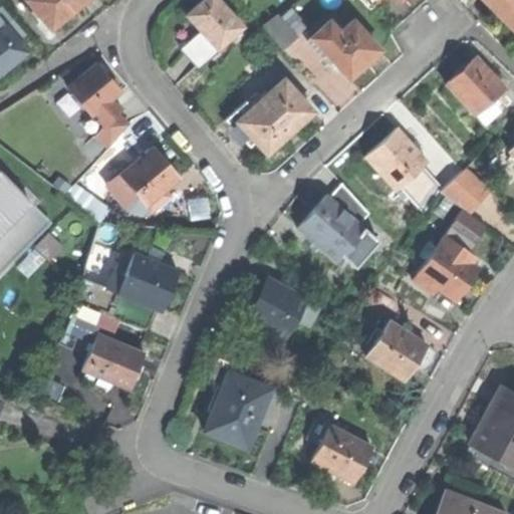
[(29,0),(29,1),(53,30),(73,14),(88,0),(29,0)]
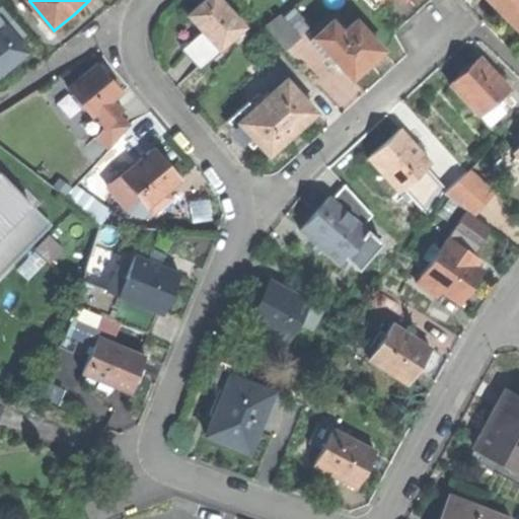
[(208,0),(202,6),(189,17),(204,33),(219,52),(245,28),(220,0),(208,0)]
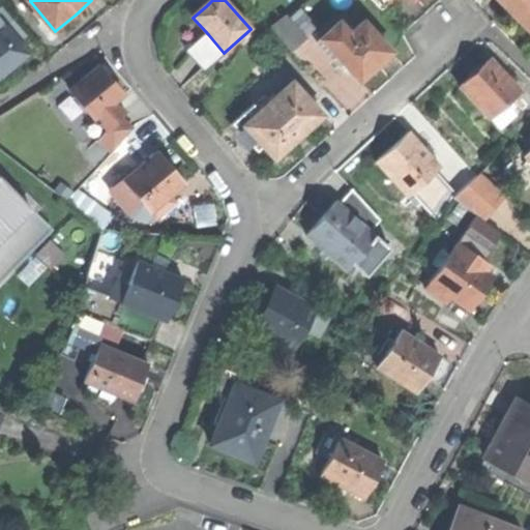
[(372,0),(382,10),(393,0),(372,0)]
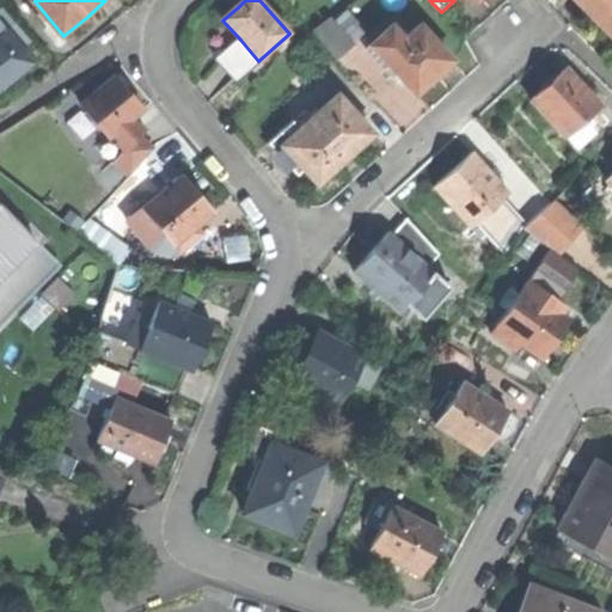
[(611,0),(574,0),(589,16),(611,37),(611,0)]
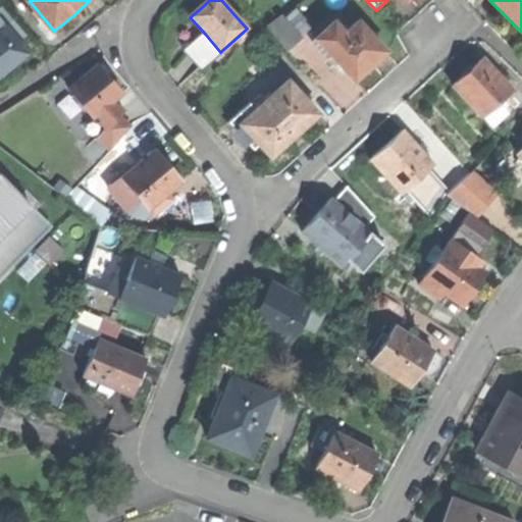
[(0,30),(6,25),(17,39),(23,33),(3,8),(0,11),(0,30)]
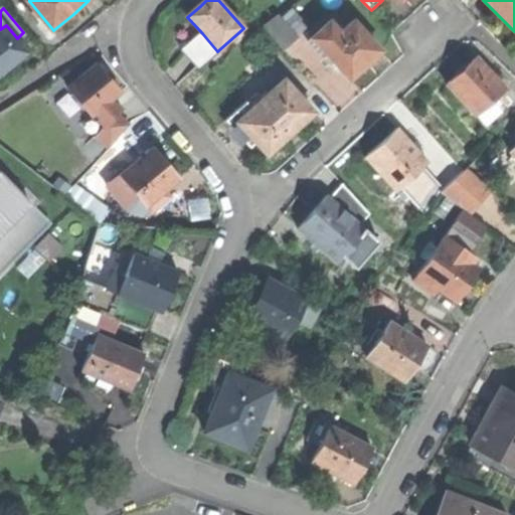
[(266,28),(285,51),(299,38),(279,16),(266,28)]
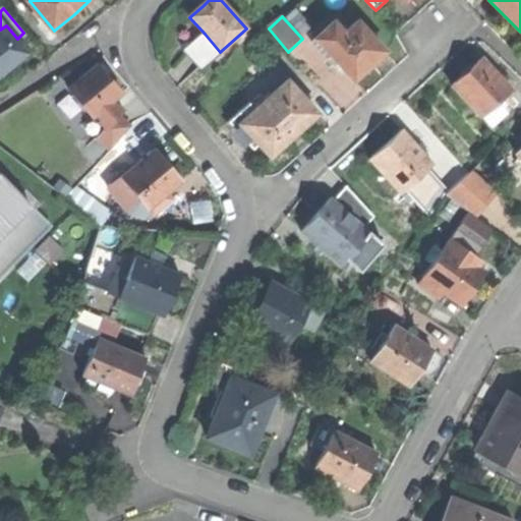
[(327,53),(329,51),(345,36),(334,23),(315,41),(327,53)]
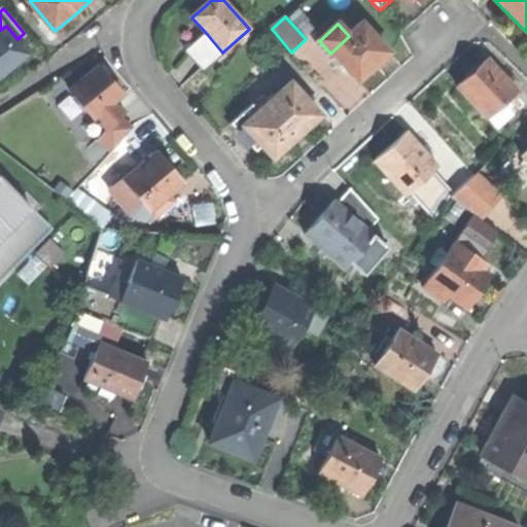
[(332,51),(359,81),(376,66),(389,54),(362,25),(349,36),(332,51)]
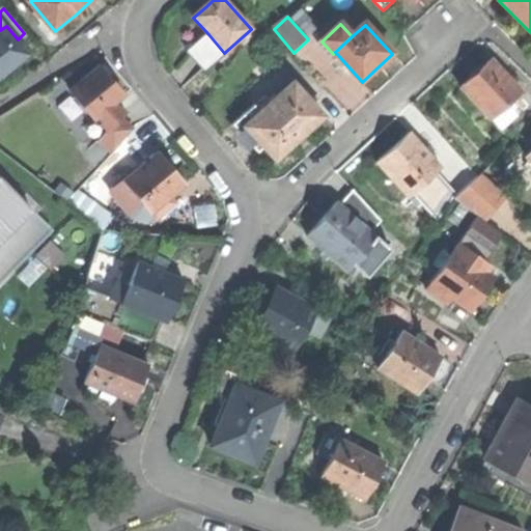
[(0,30),(0,78),(14,67),(29,54),(18,39),(6,26),(0,30)]
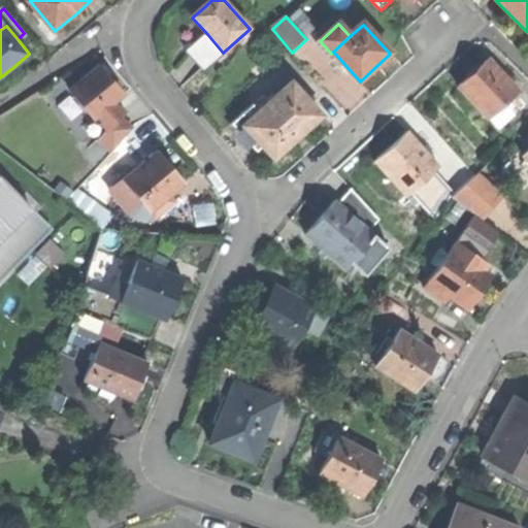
[(224,54),(223,53),(207,34),(187,53),(203,72),(224,54)]
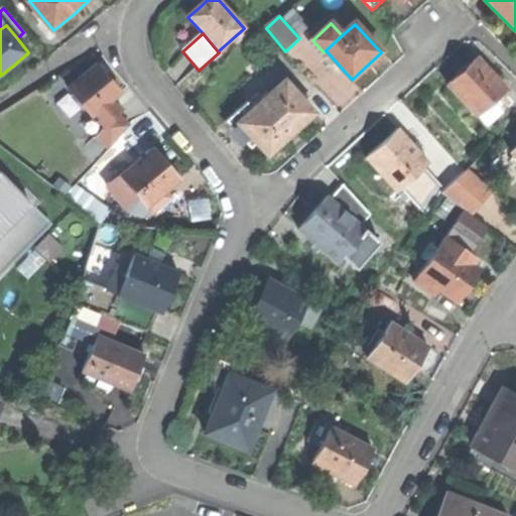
[(447,87),(477,119),(507,92),(478,59),(462,74),(447,87)]
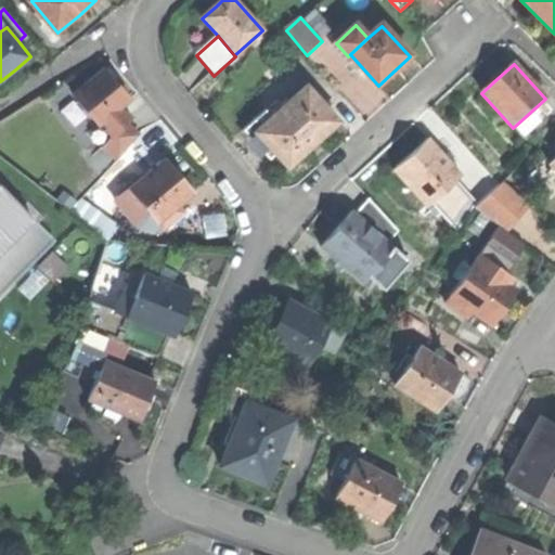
[(74,97),(100,126),(101,125),(121,106),(129,100),(118,88),(103,71),(74,97)]
